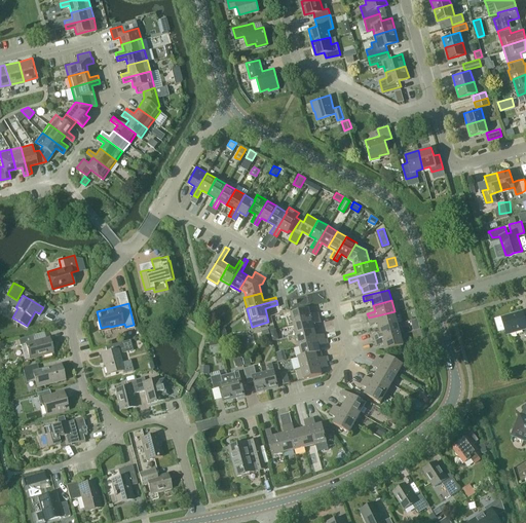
[(291,311),(294,322),(318,315),(317,310),(310,312),(308,306),(291,311)]
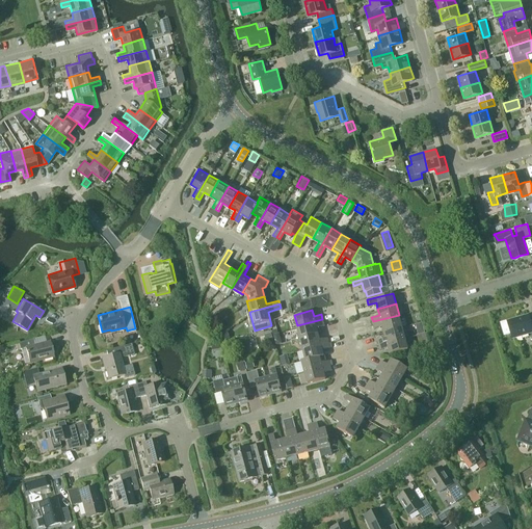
[(531,326),(528,313),(501,321),(504,331),(508,329),(509,331),(510,329),(512,336),(530,331),(531,337),(531,326)]
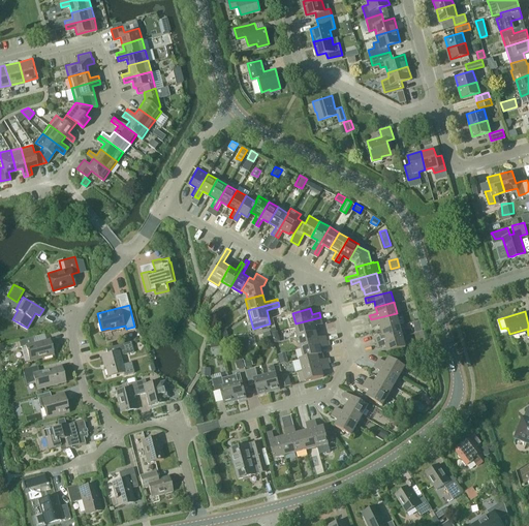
[(399,323),(397,313),(371,319),(372,325),(379,322),(381,329),(399,323)]
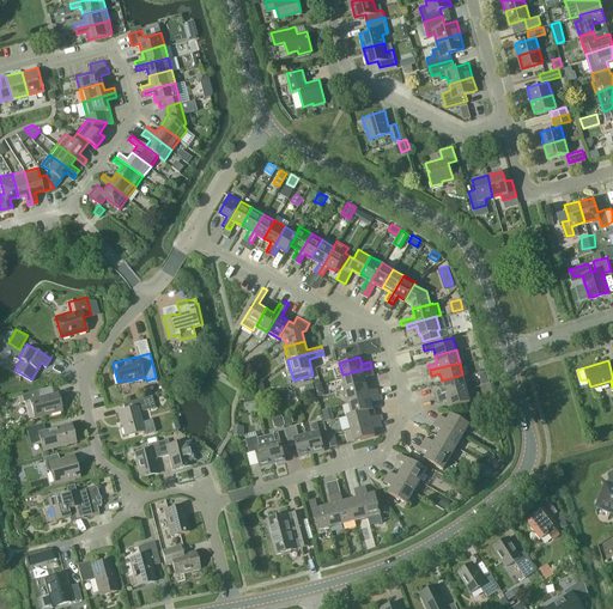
[(374,373),(371,367),(343,375),(345,388),(366,382),(364,376),(374,373)]
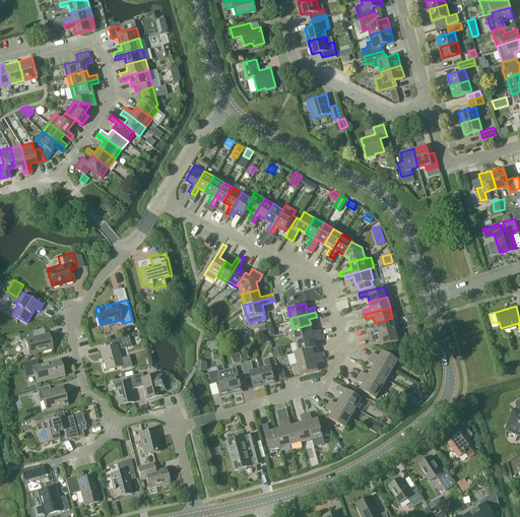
[(395,328),(392,318),(375,323),(377,329),(369,331),(370,335),(395,328)]
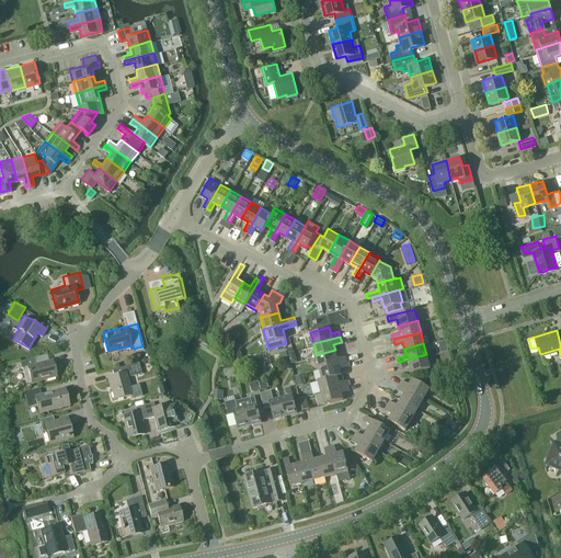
[(286,349),(279,351),(281,359),(288,356),(286,349)]
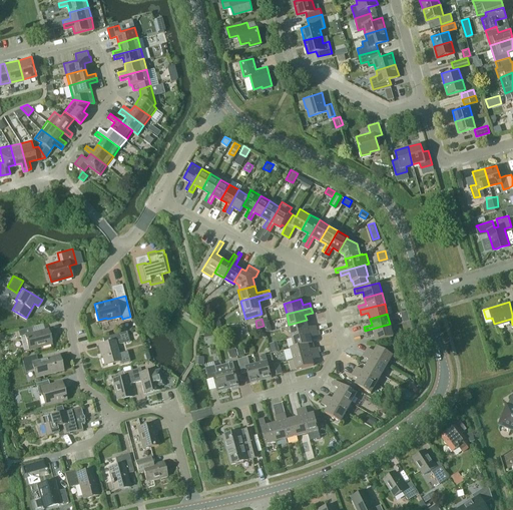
[(289,325),(292,335),(317,329),(316,324),(308,326),(307,320),(289,325)]
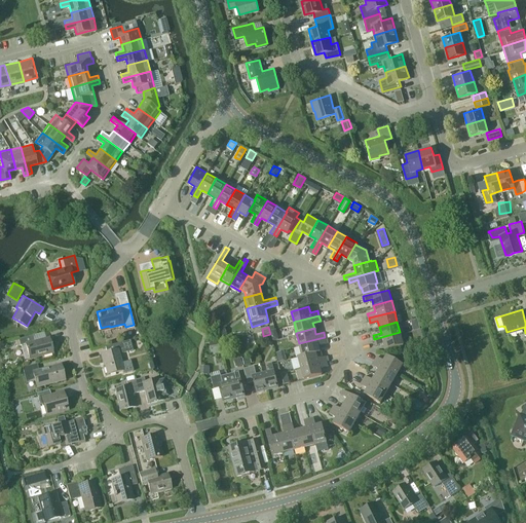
[(400,332),(374,339),(376,344),(383,342),(385,348),(403,343),(400,332)]
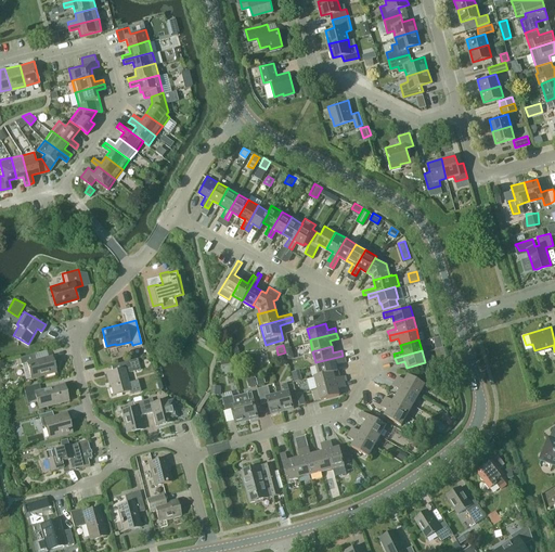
[(36,358),(35,351),(20,356),(21,362),(26,361),(30,377),(56,371),(52,354),(36,358)]
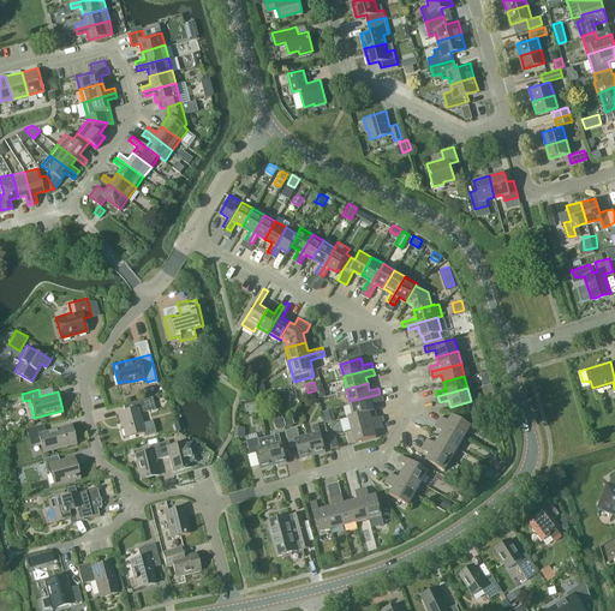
[(380,394),(350,401),(353,414),(369,411),(374,409),(372,402),(381,400),(380,394)]
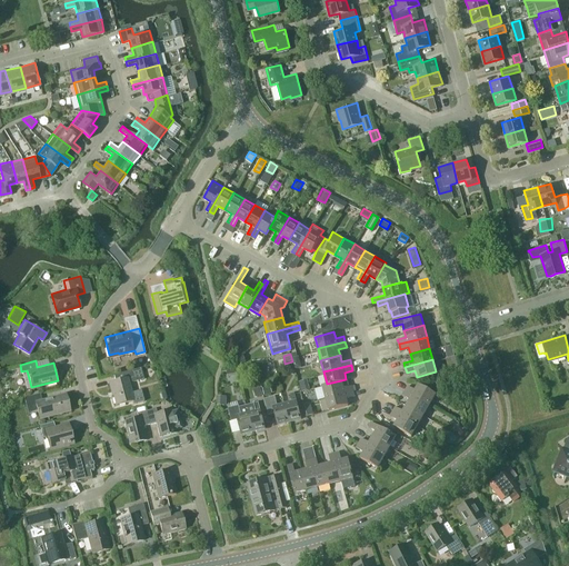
[(140,366),(113,373),(116,379),(109,381),(111,389),(112,389),(116,404),(132,399),(133,401),(143,399),(141,388),(131,390),(129,380),(143,377),(140,366)]
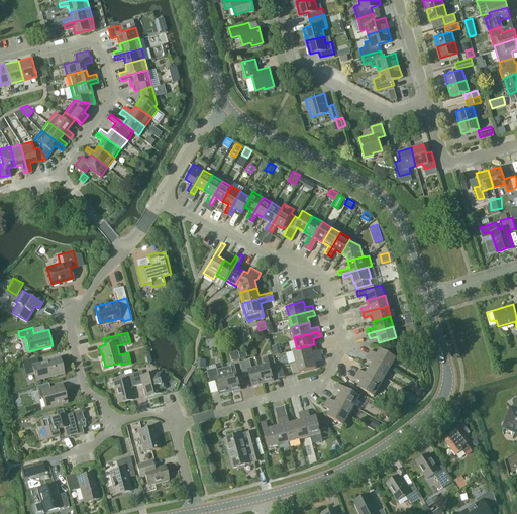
[(416,347),(413,335),(406,348),(415,349),(416,347)]
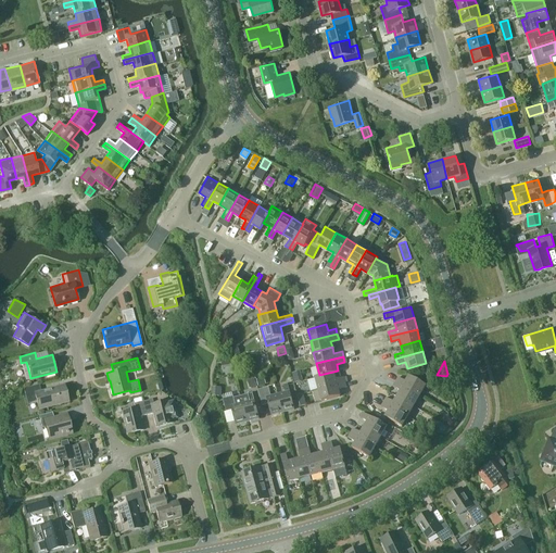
[(336,377),(333,372),(319,375),(315,376),(318,387),(345,380),(343,375),(336,377)]
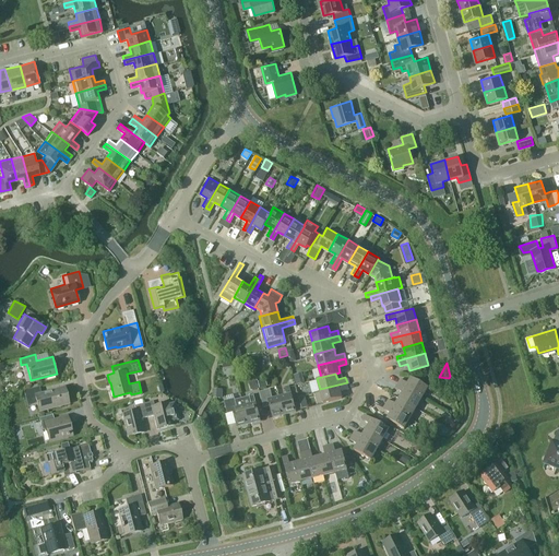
[(401,377),(397,381),(421,397),(428,386),(411,376),(407,381),(401,377)]
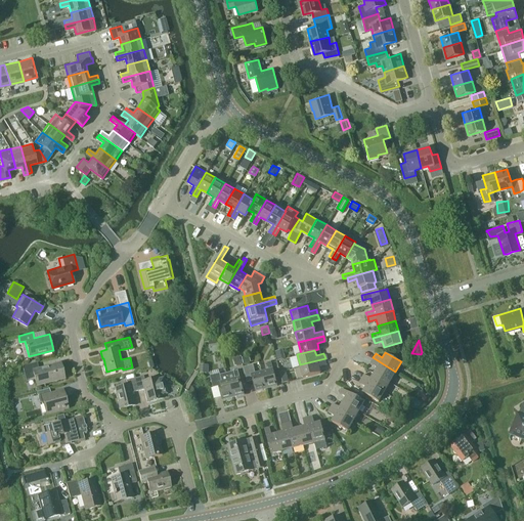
[(244,361),(251,359),(249,353),(242,354),(244,361)]
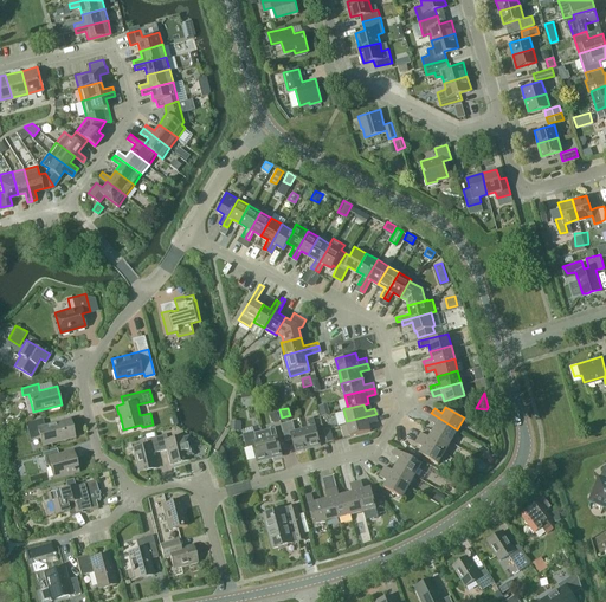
[(432,429),(451,440),(457,429),(431,413),(429,419),(436,424),(432,429)]
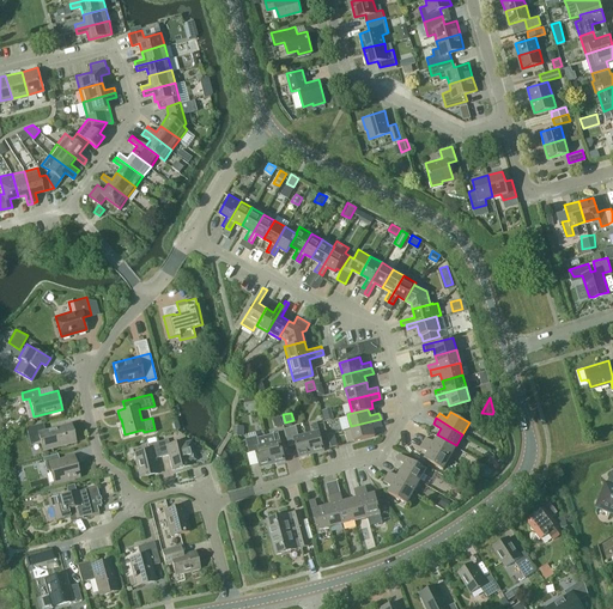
[(382,425),(381,419),(351,426),(353,439),(375,434),(372,427),(382,425)]
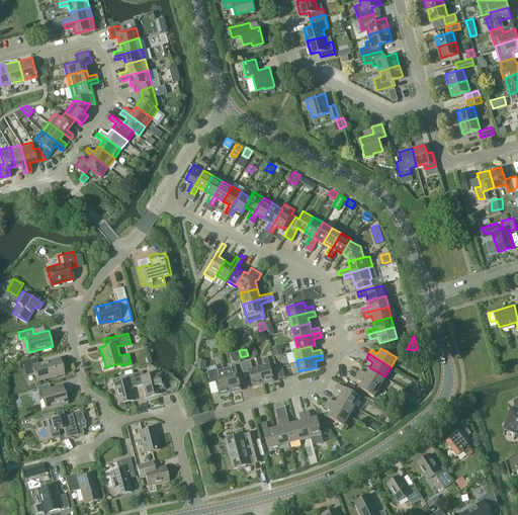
[(265,363),(259,365),(263,382),(274,379),(268,355),(264,356),(265,363)]
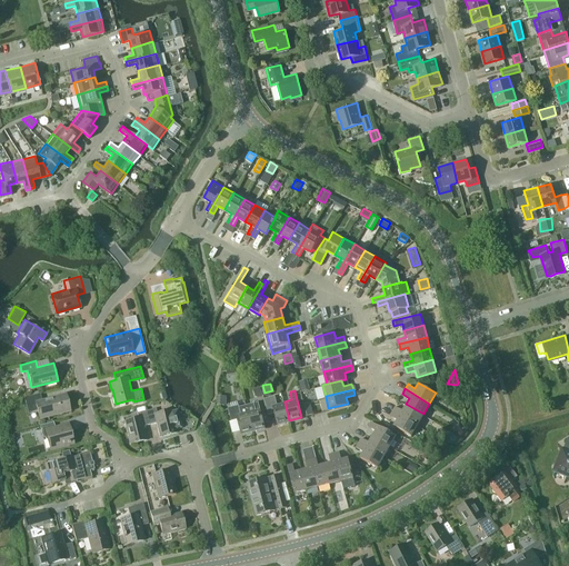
[(41,399),(40,391),(23,396),(27,409),(37,406),(39,417),(69,409),(66,393),(41,399)]
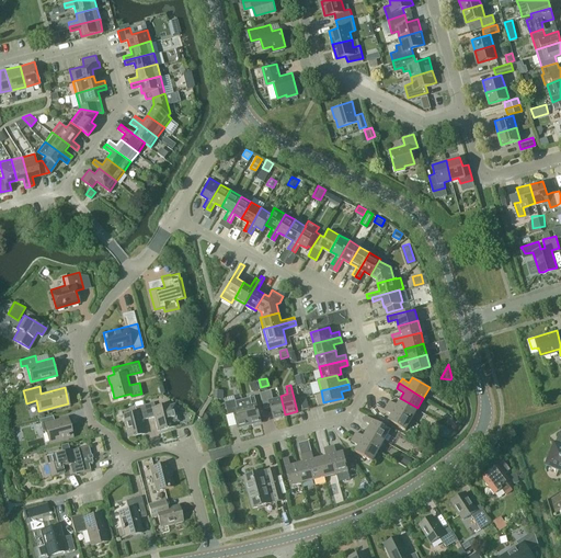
[(222,397),(224,388),(215,387),(214,397),(222,397)]
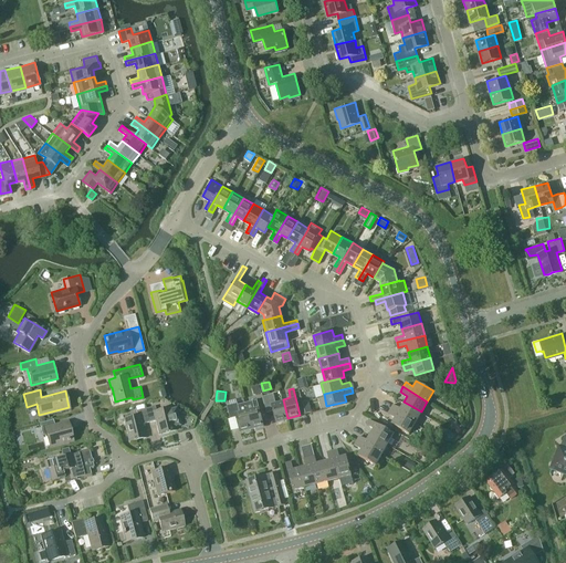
[(275,420),(287,418),(283,399),(275,400),(273,392),(269,393),(275,420)]
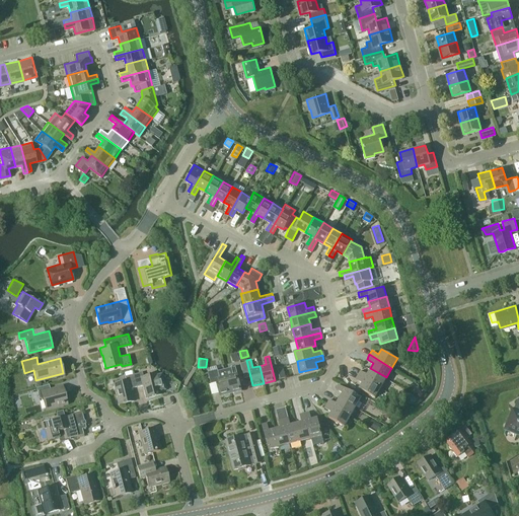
[(235,364),(224,367),(231,391),(241,388),(235,364)]
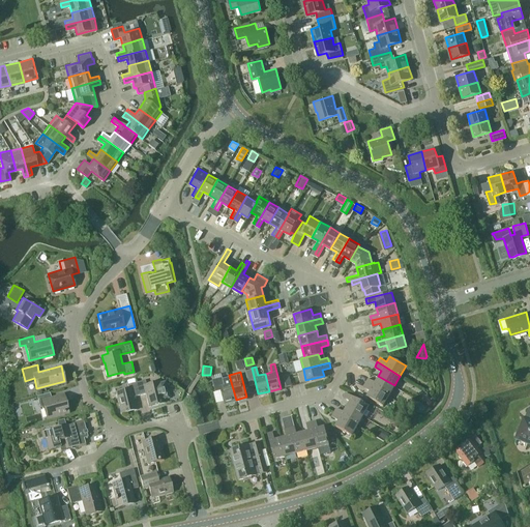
[(225,403),(236,400),(229,375),(223,377),(222,375),(212,378),(215,390),(221,388),(225,403)]
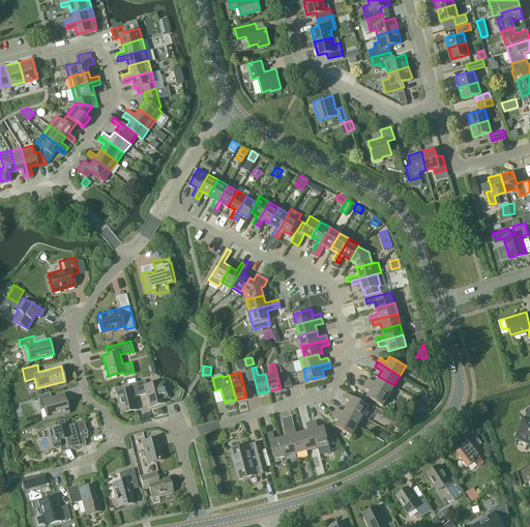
[(365,381),(388,394),(394,385),(378,376),(375,381),(369,377),(365,381)]
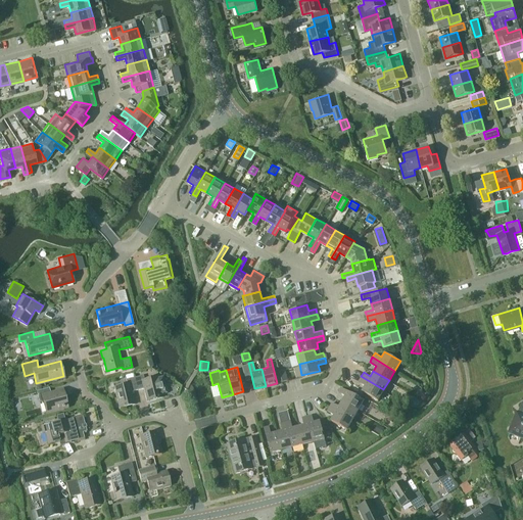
[(143,374),(135,376),(138,388),(143,386),(146,399),(162,395),(157,375),(144,378),(143,374)]
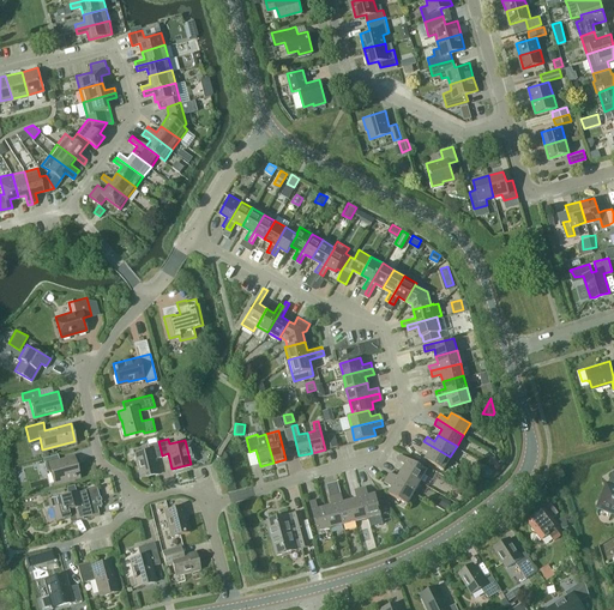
[(155,457),(162,456),(158,441),(148,444),(149,448),(134,452),(140,476),(158,472),(155,457)]
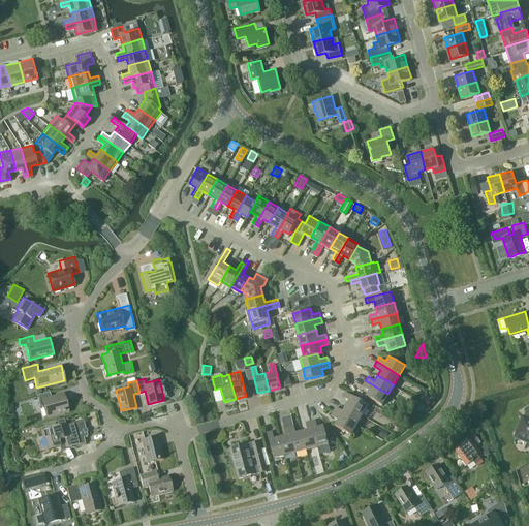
[(382,404),(387,394),(365,380),(363,384),(369,389),(366,395),(382,404)]
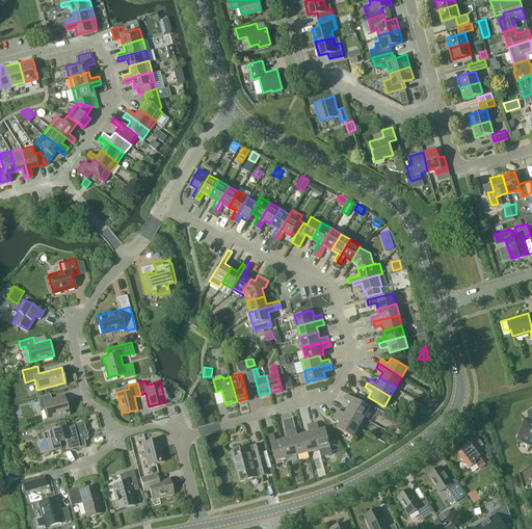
[(51,399),(50,393),(37,396),(40,407),(46,405),(49,416),(69,411),(64,395),(51,399)]
